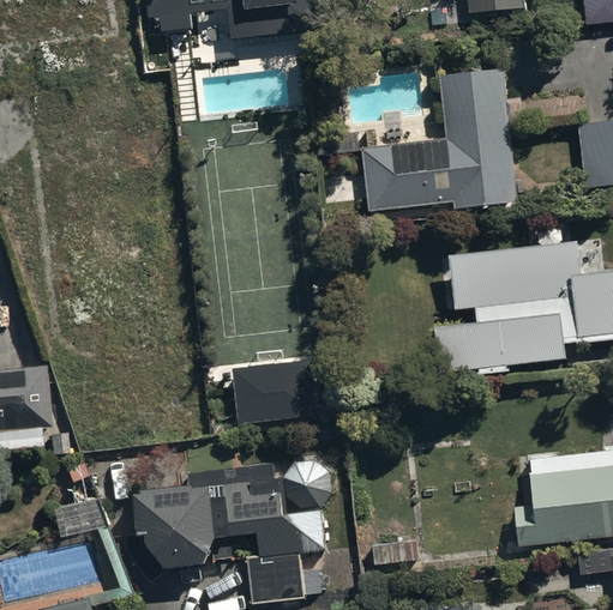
[(144,0),(146,14),(158,12),(161,28),(191,24),(188,10),(227,5),(230,36),(322,25),(317,0),(144,0)]
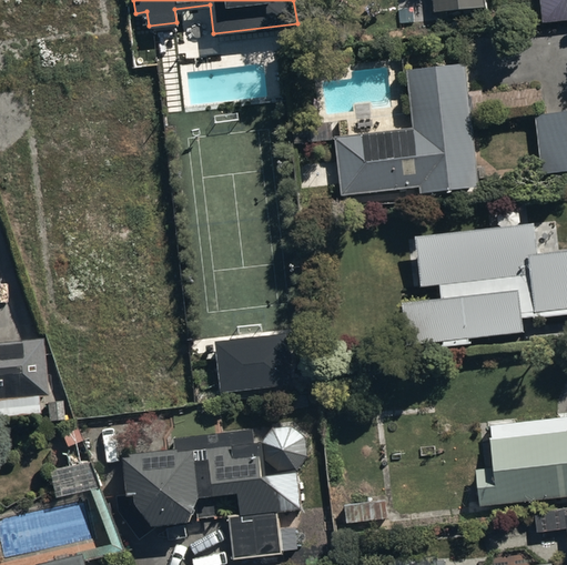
[(431,0),(432,12),(485,8),(484,0),(431,0)]
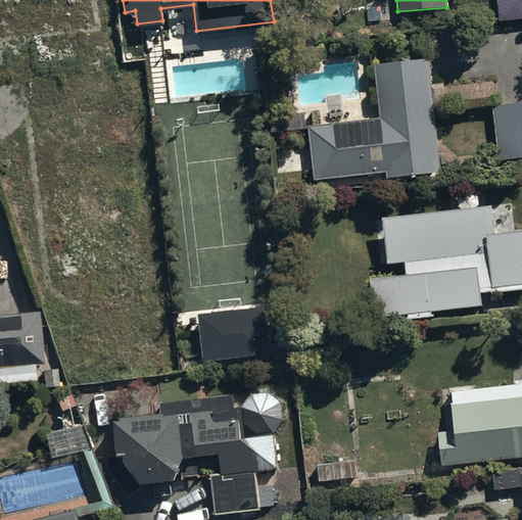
[(495,0),(499,18),(521,15),(521,0),(495,0)]
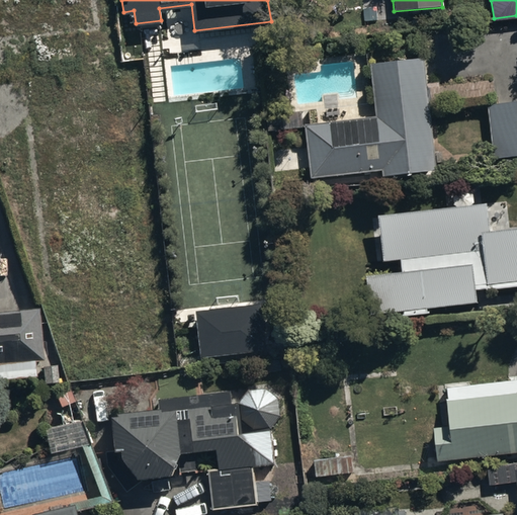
[(424,58),(370,64),(374,117),(305,124),(311,177),(382,170),(382,174),(435,169),(424,58)]
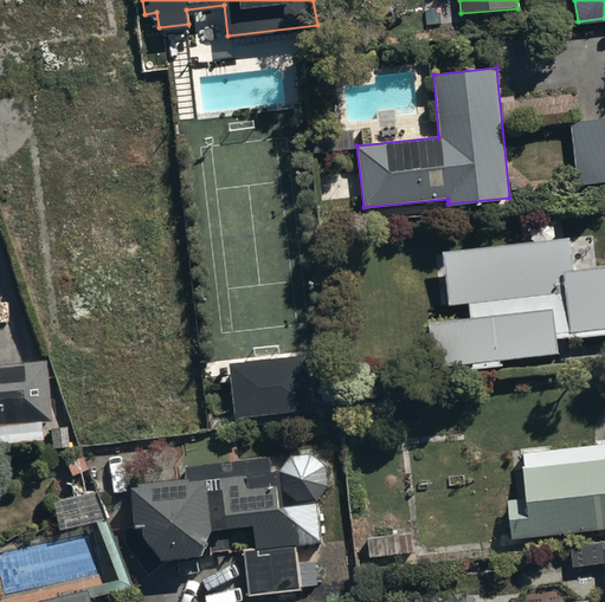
[(604,118),(570,122),(575,183),(604,180),(604,118)]
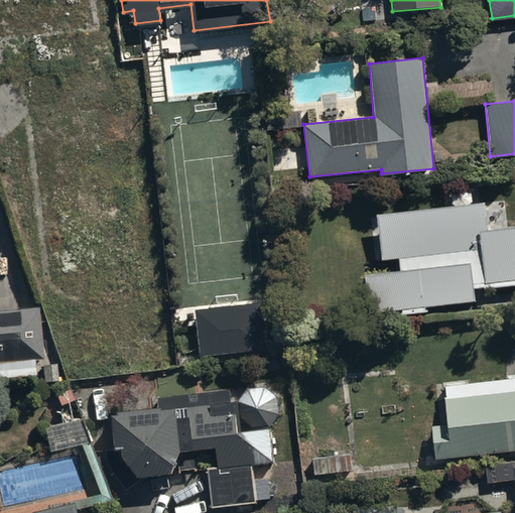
[(484,204),(369,214),(370,229),(379,229),(382,261),(399,259),(400,273),(366,276),(370,313),(402,310),(402,313),(426,311),(426,306),(473,302),(472,289),(514,285),(514,226),(506,227),(504,199),(484,201),(484,204)]
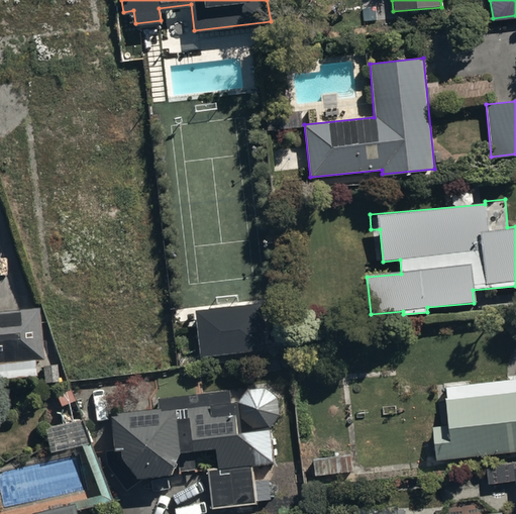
[(0,380),(36,377),(34,361),(42,360),(36,293),(0,295),(0,380)]
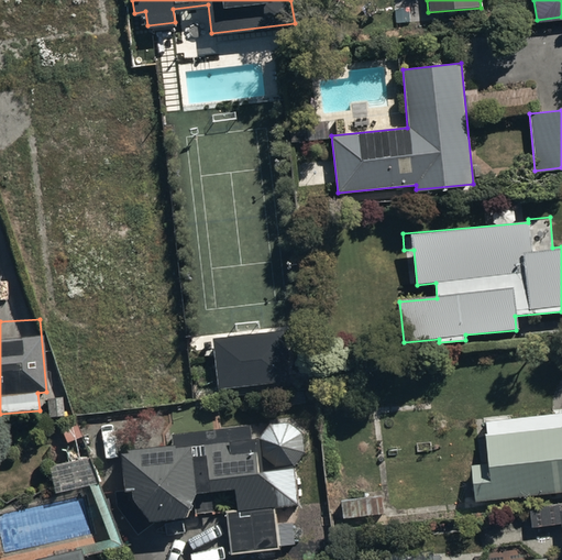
[(288,322),(208,332),(216,392),(296,382),(288,322)]
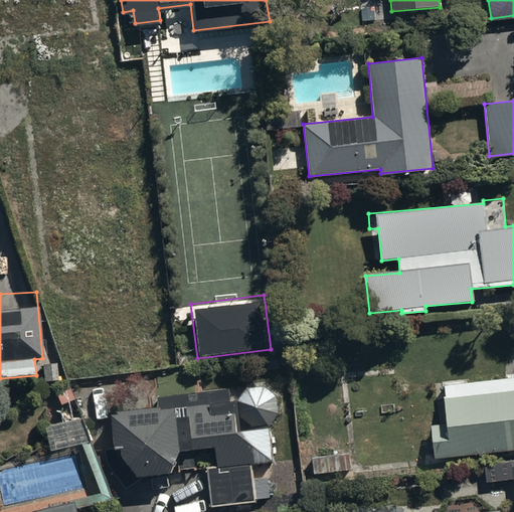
[(513,375),(444,382),(448,423),(433,425),(436,456),(513,448),(513,375)]
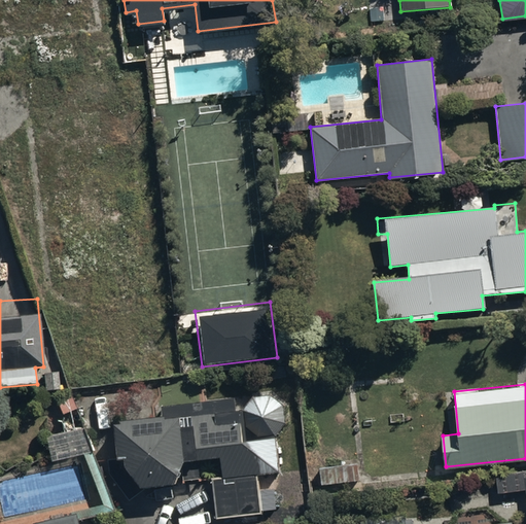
[(278,473),(275,438),(285,421),(283,404),(271,395),(252,397),(242,410),(235,411),(234,398),(161,406),(162,419),(116,420),(117,458),(109,459),(110,474),(130,500),(142,489),(176,486),(184,461),(220,459),(221,477),(212,477),(215,516),(261,512),(260,510),(276,509),(274,489),(259,490),(257,474),(278,473)]
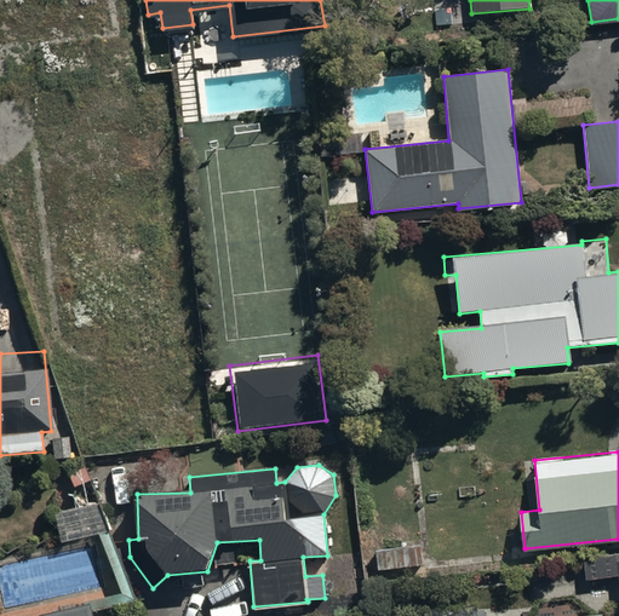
[(423,543),(373,547),(376,568),(424,564),(423,543)]
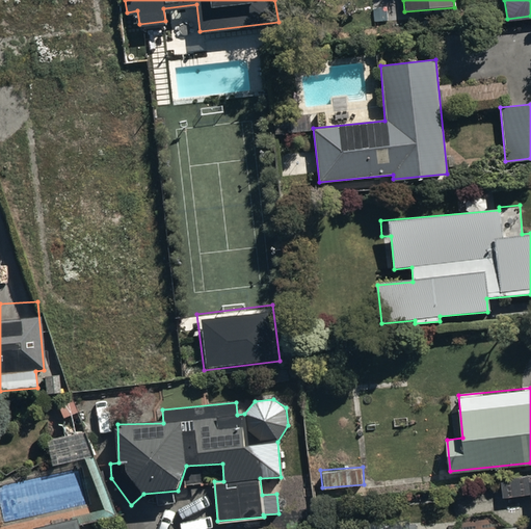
[(516,528),(518,527),(506,528),(490,513),(466,516),(455,528),(516,528)]
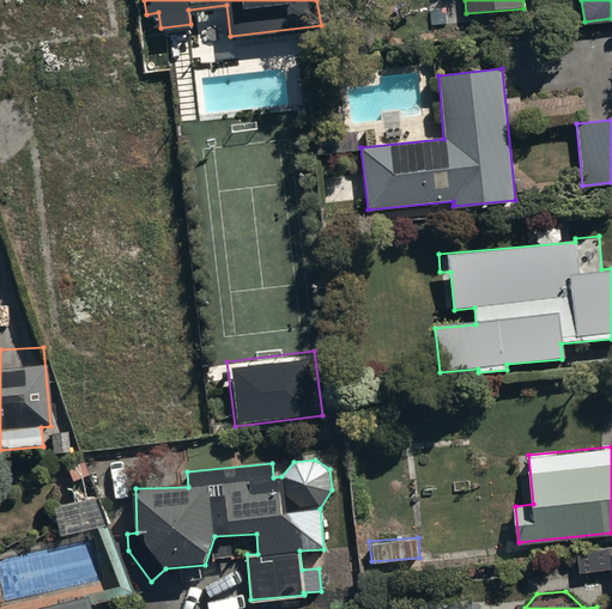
[(90,608),(88,595),(37,606),(37,608),(90,608)]
